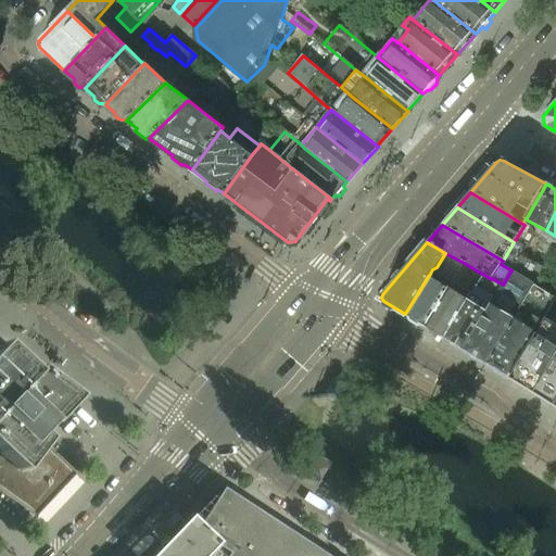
[(430,274),(405,314),(407,315),(409,320),(417,326),(422,325),(424,326),(464,263),(445,253),(437,267),(432,269),(430,274)]
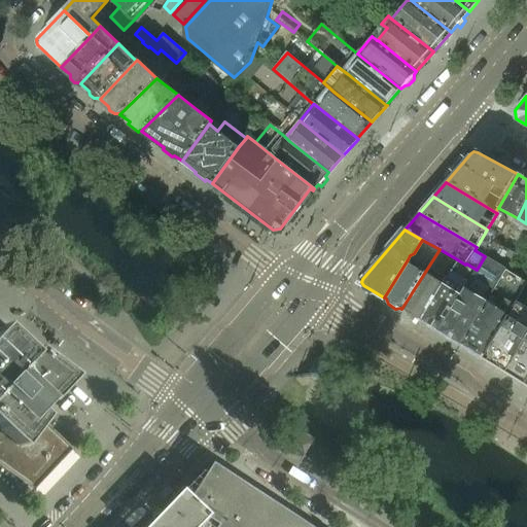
[(442,285),(446,278),(457,259),(440,249),(401,309),(420,320),(442,285)]
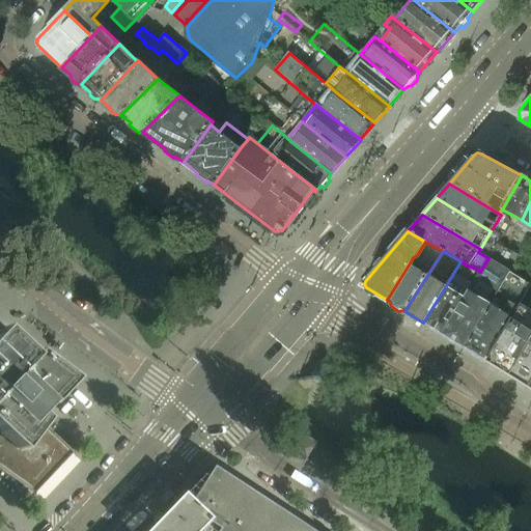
[(464,346),(509,274),(486,261),(480,272),(468,290),(464,298),(441,333),(464,346)]
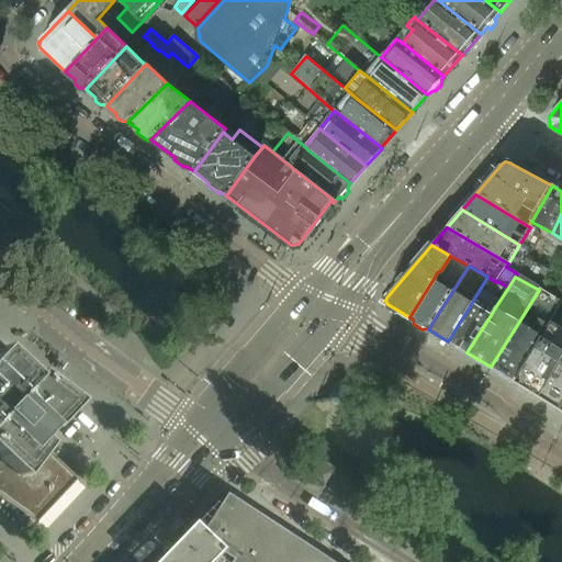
[(495,307),(508,288),(497,281),(496,282),(487,277),(475,296),(495,307)]
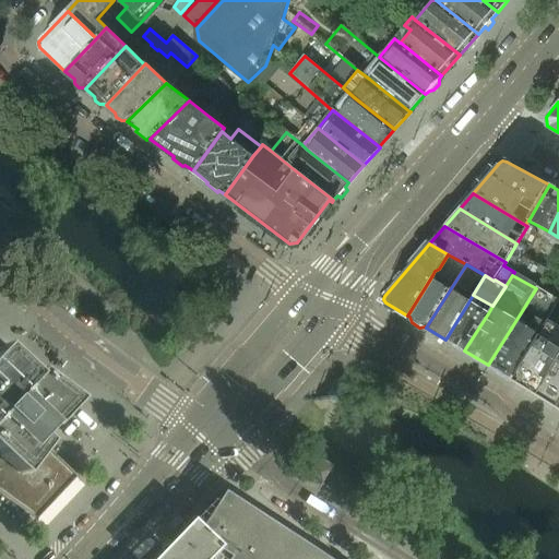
[(511,379),(539,334),(548,320),(558,302),(551,298),(536,288),(488,365),(511,379)]
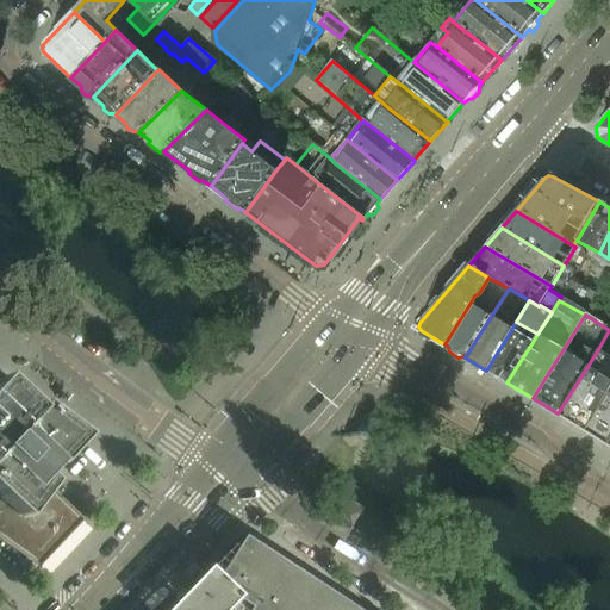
[(506,383),(533,342),(537,334),(516,322),(511,330),(486,371),(506,383)]
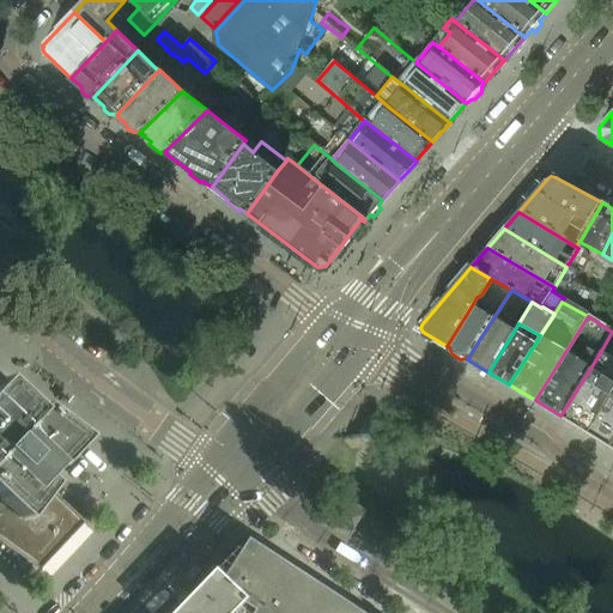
[(612,358),(601,351),(592,366),(560,416),(612,448),(612,358)]
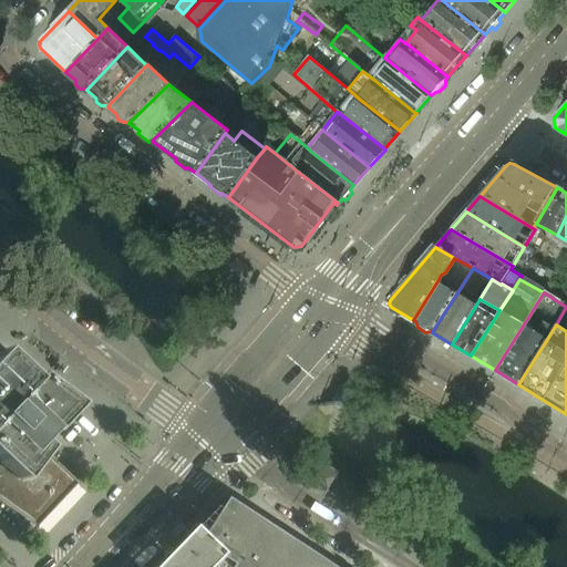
[(76,406),(35,377),(32,381),(1,351),(0,352),(0,500),(38,527),(78,484),(43,452),(45,450),(35,441),(44,432),(49,436),(76,406)]
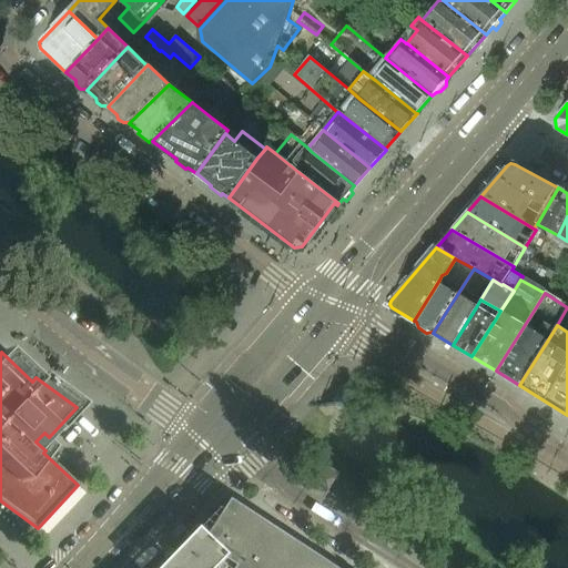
[(316,460),(305,478),(304,479),(326,494),(338,475),(316,460)]
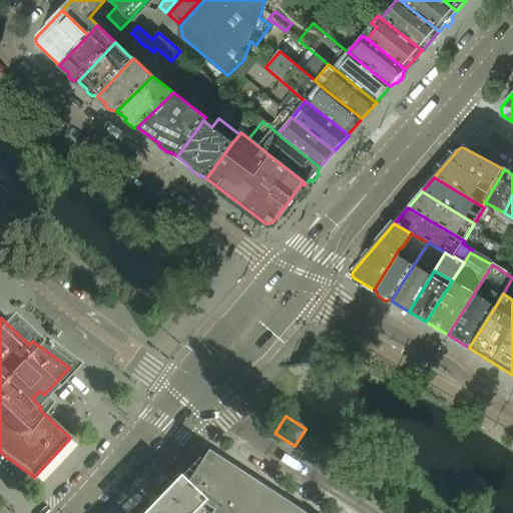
[(308,512),(268,487),(213,451),(211,450),(203,459),(150,512),(308,512)]
